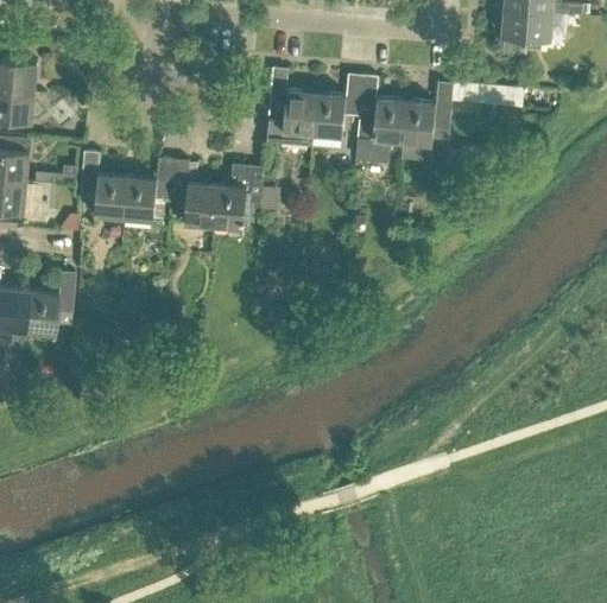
[(552,12),(552,13),(567,13),(568,4),(552,2),(552,0),(504,0),(504,7),(552,12)]
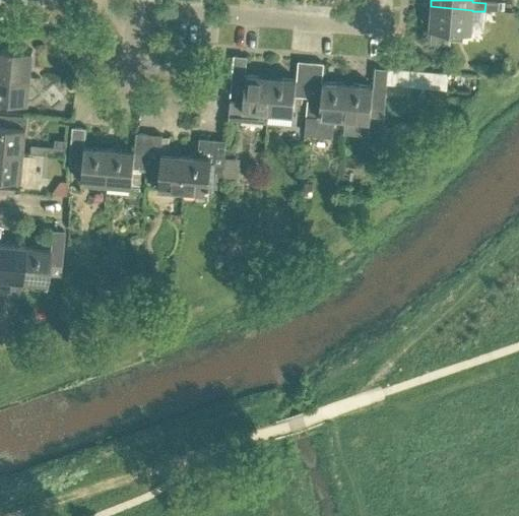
[(469,34),(482,35),(483,25),(471,24),(472,11),(472,10),(431,6),(429,30),(469,34)]
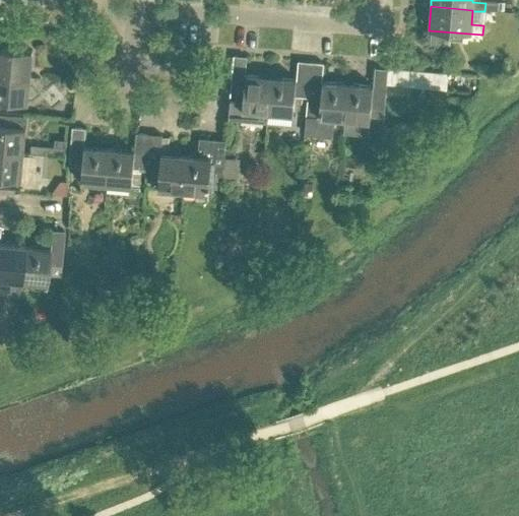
[(0,76),(28,79),(30,53),(3,51),(4,38),(0,37),(0,76)]
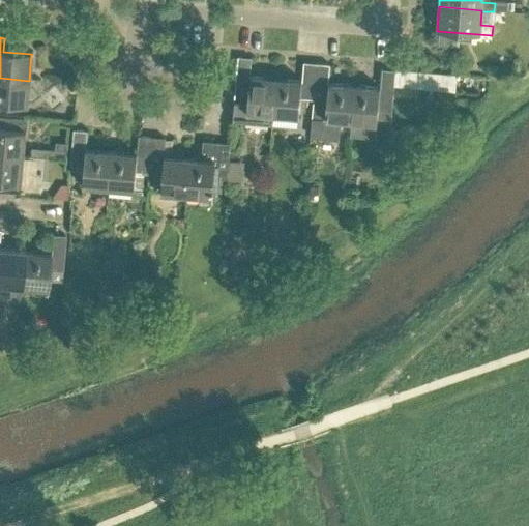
[(237,59),(235,93),(235,95),(240,95),(237,123),(270,126),(270,128),(271,128),(275,81),(248,79),(250,60),(237,59)]
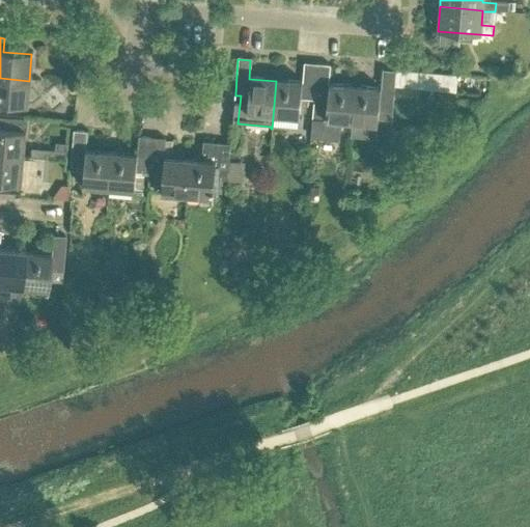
[(276,81),(272,129),(273,129),(273,117),(298,119),(300,100),(312,101),(311,120),(310,139),(316,65),(304,65),(302,83),(276,81)]
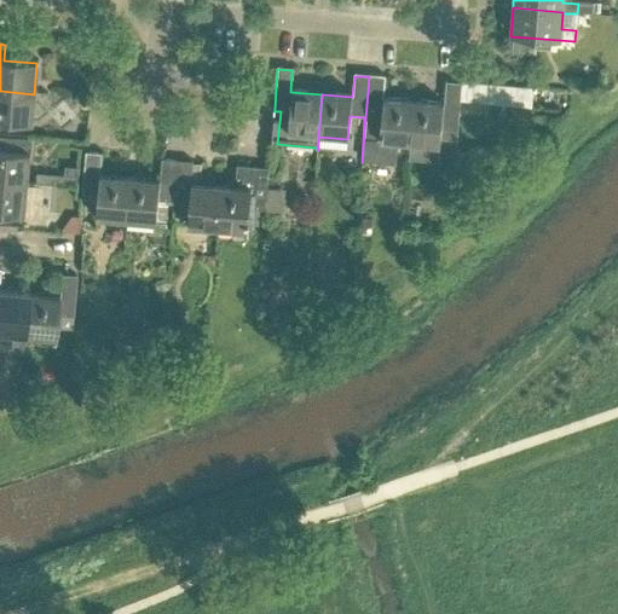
[(409,144),(413,102),(382,99),(383,79),(369,76),(362,162),(393,164),(396,143),(409,144)]
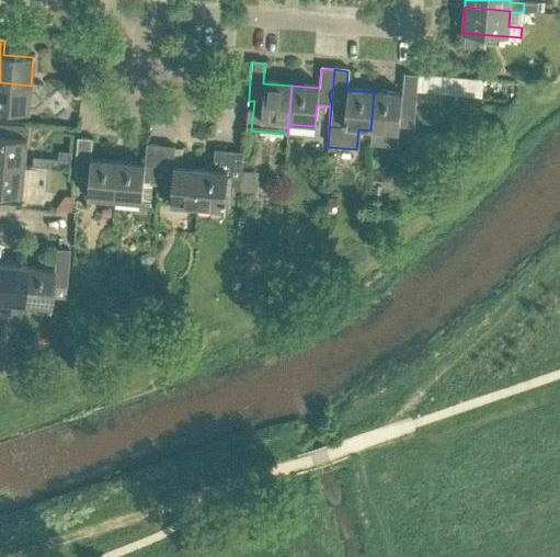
[(370,131),(398,133),(400,111),(414,113),(415,93),(418,77),(403,76),(401,95),(374,92),(370,131)]
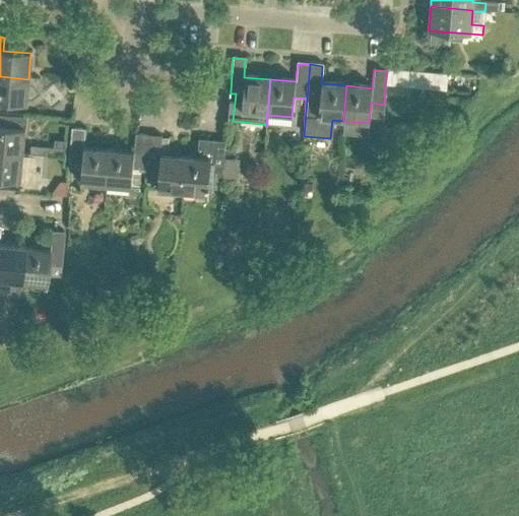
[(448,75),(387,70),(387,71),(385,86),(447,91),(448,75)]
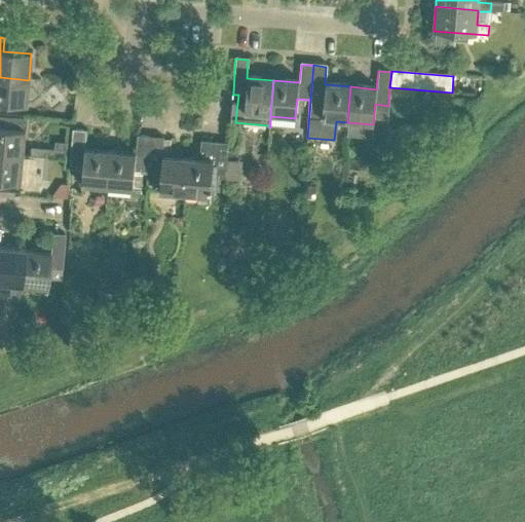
[(0,103),(26,106),(29,80),(0,77),(0,103)]
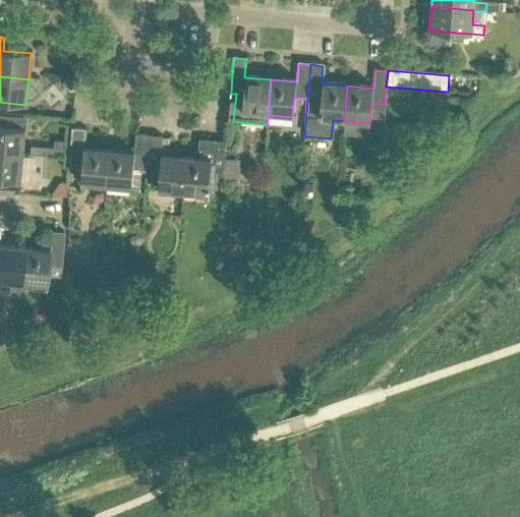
[(0,154),(22,156),(24,129),(0,127),(0,154)]
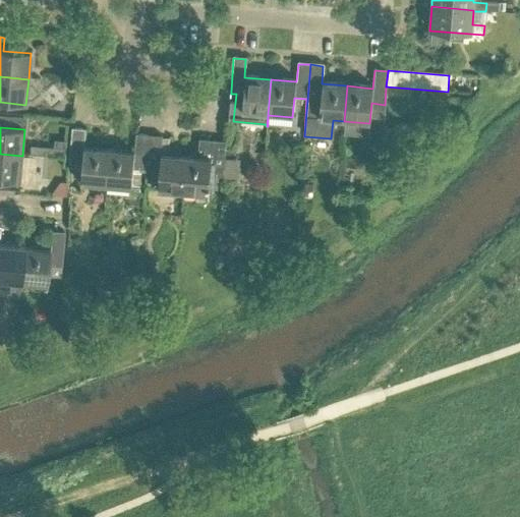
[(79,184),(106,186),(109,151),(82,149),(84,130),(71,129),(68,164),(81,166),(79,184)]
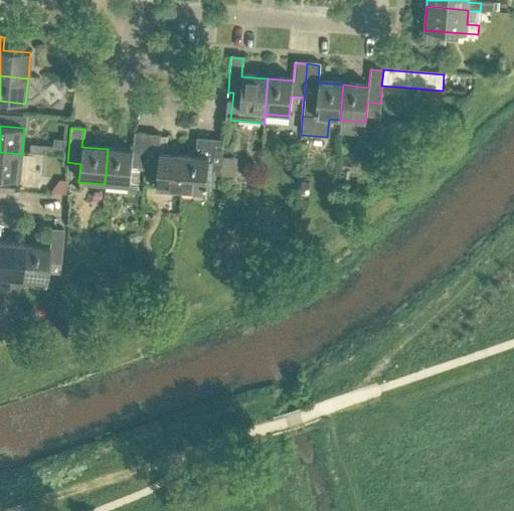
[(131,167),(144,169),(147,135),(135,134),(134,152),(108,149),(105,184),(130,186),(131,167)]
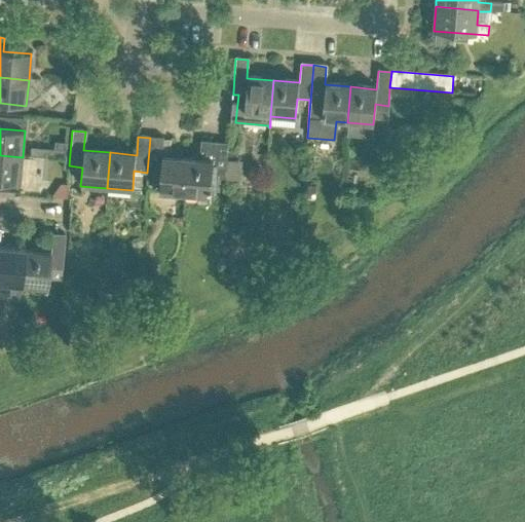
[(158,192),(184,194),(187,158),(161,156),(163,139),(150,138),(147,173),(160,174),(158,192)]
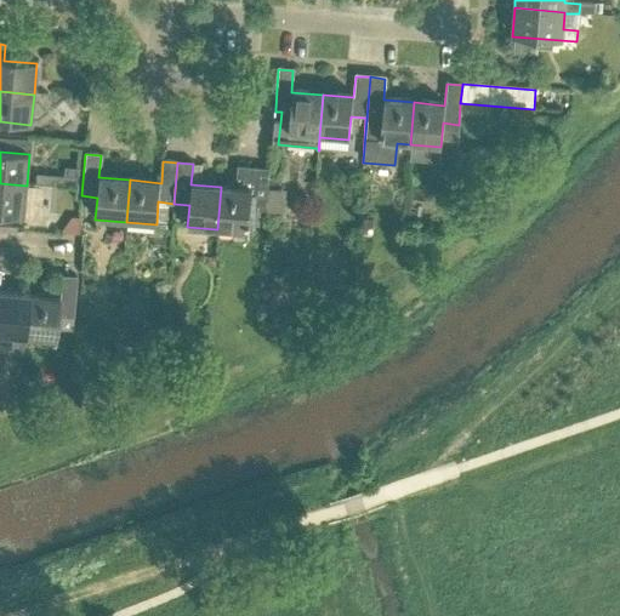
[(217,229),(248,232),(250,210),(267,211),(269,170),(237,167),(235,188),(221,187),(217,229)]
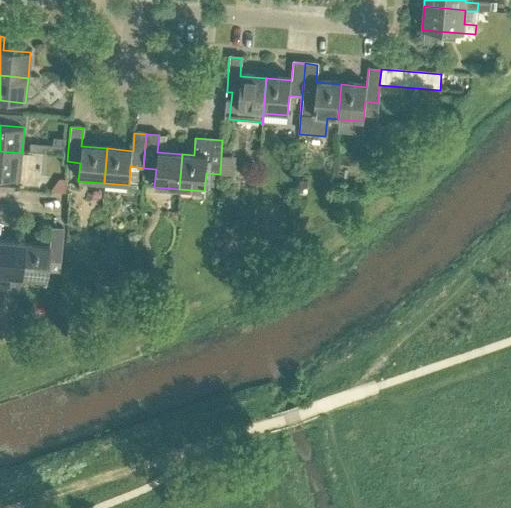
[(0,177),(19,179),(22,153),(0,151),(0,177)]
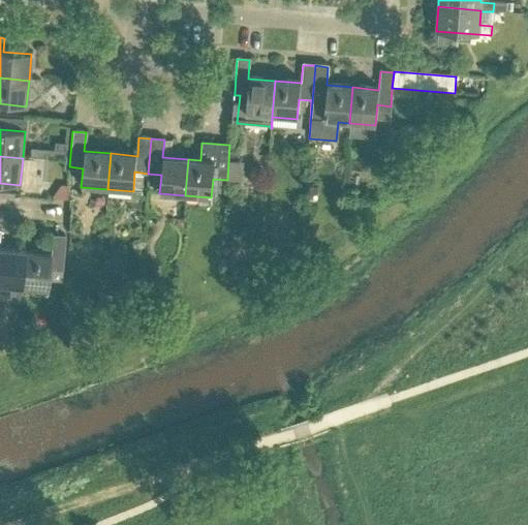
[(23,252),(20,288),(45,290),(47,271),(61,272),(64,237),(51,236),(49,254),(23,252)]
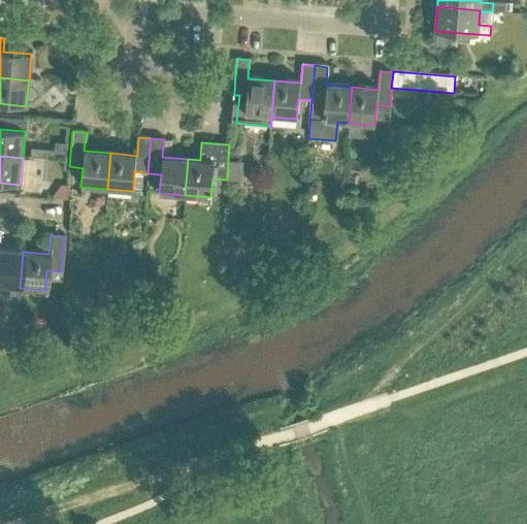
[(0,285),(20,288),(23,252),(0,249),(0,285)]
